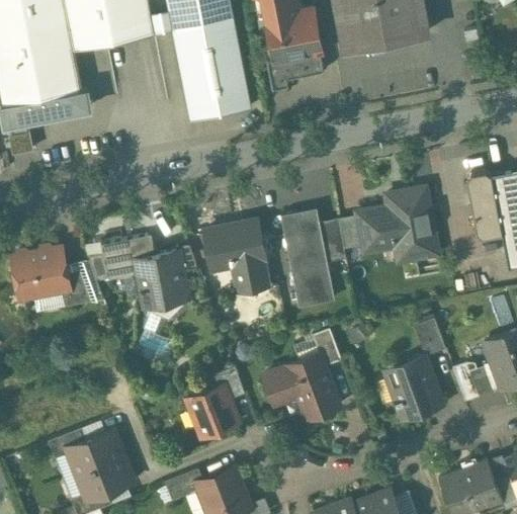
[(148,0),(0,0),(0,99),(1,106),(36,99),(83,90),(82,89),(75,50),(155,33),(151,14),(148,0)]
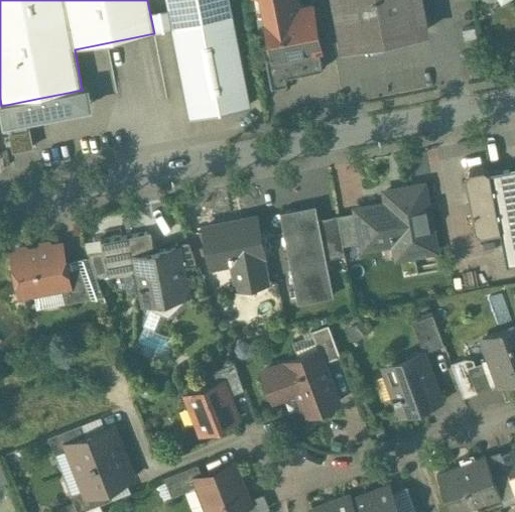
[(228,0),(167,0),(169,10),(173,29),(232,18),(228,0)]
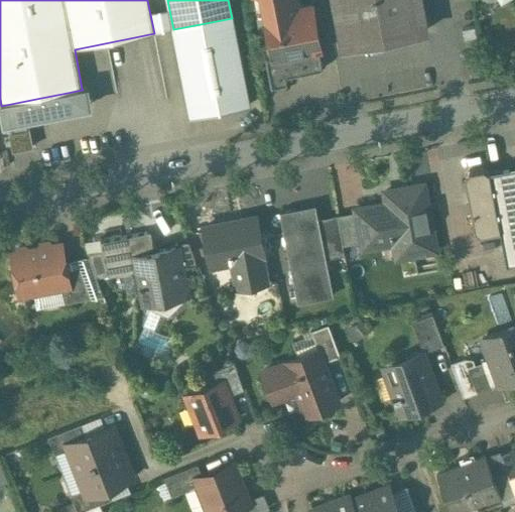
[(253,0),(258,21),(265,19),(265,18),(282,14),(279,0),(253,0)]
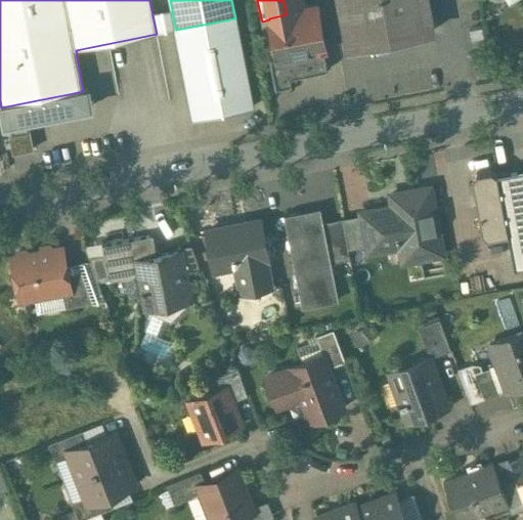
[(425,0),(340,0),(350,51),(432,36),(425,0)]
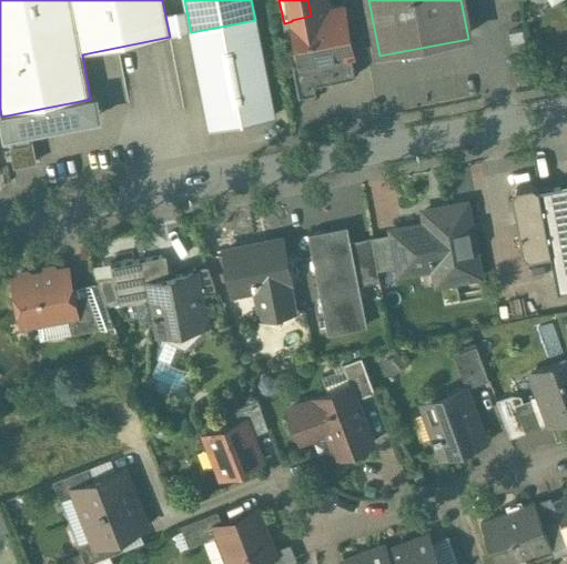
[(311,16),(292,20),(292,21),(296,42),(301,67),(293,68),(299,100),(316,97),(315,88),(355,80),(352,59),(353,58),(344,10),(311,16)]
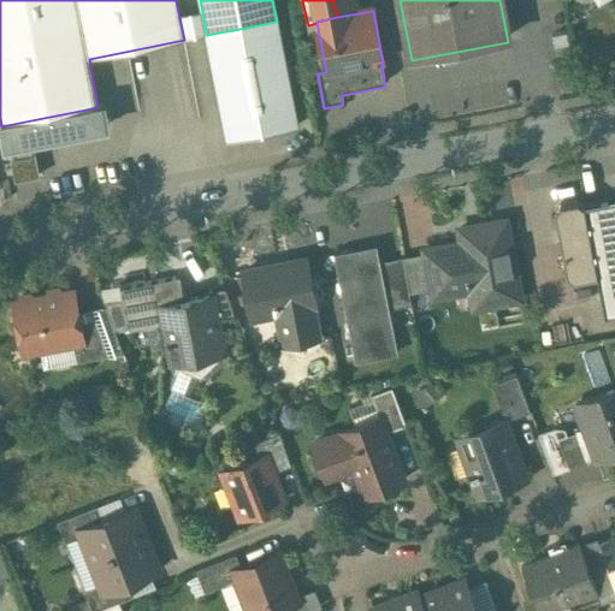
[(202,12),(179,17),(184,40),(207,35),(202,12)]
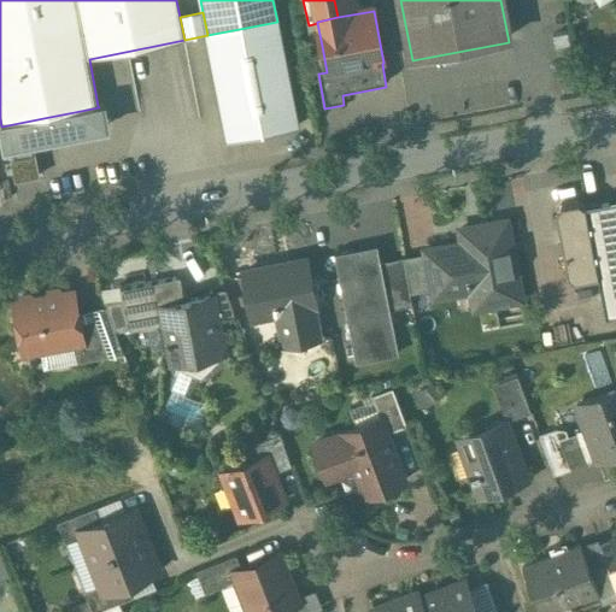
[(207,35),(230,149),(301,135),(277,22),(207,35)]
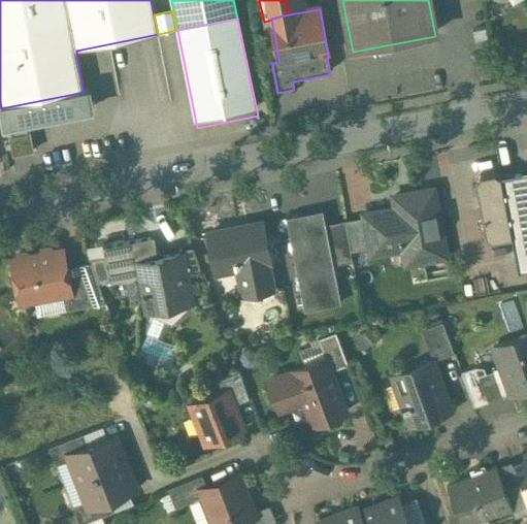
[(271,20),(264,22),(267,41),(275,39),(271,20)]
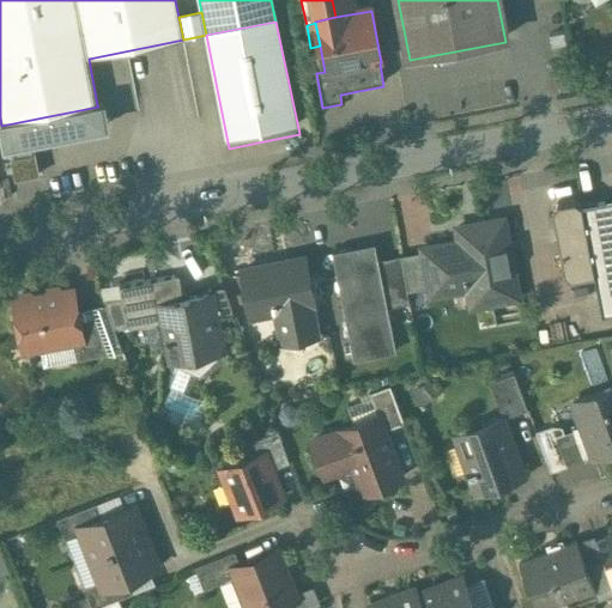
[(48,141),(108,131),(103,105),(97,105),(98,107),(43,117),(48,141)]
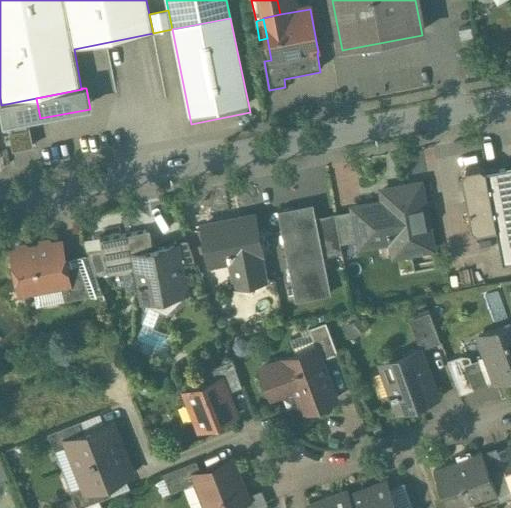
[(36,98),(1,105),(6,125),(8,125),(29,121),(40,118),(36,98)]
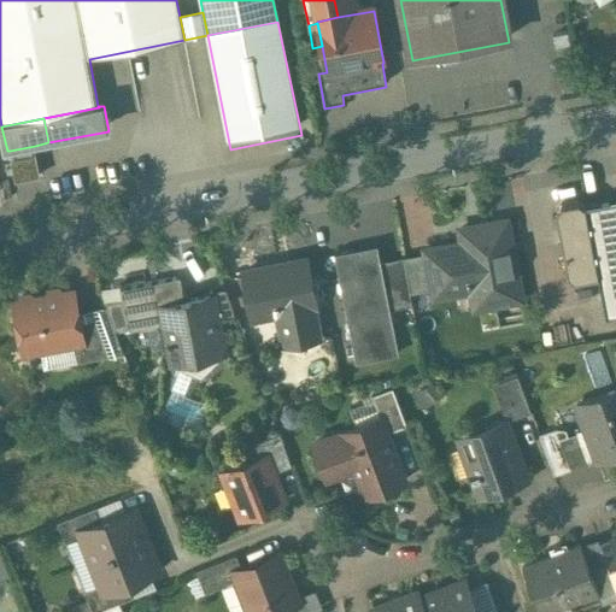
[(16,186),(41,180),(35,146),(10,151),(16,186)]
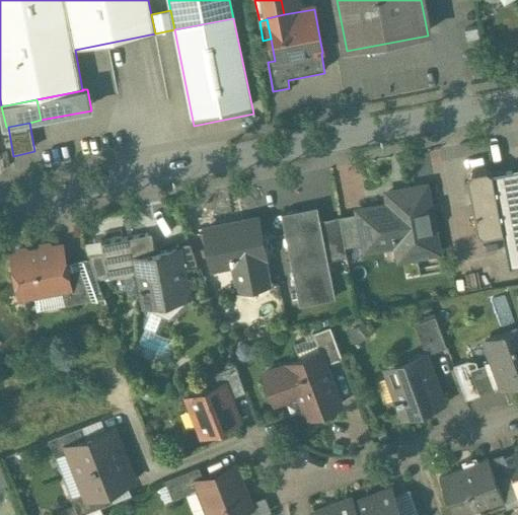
[(491,175),(484,169),(472,171),(466,180),(476,231),(486,238),(503,235),(491,175)]
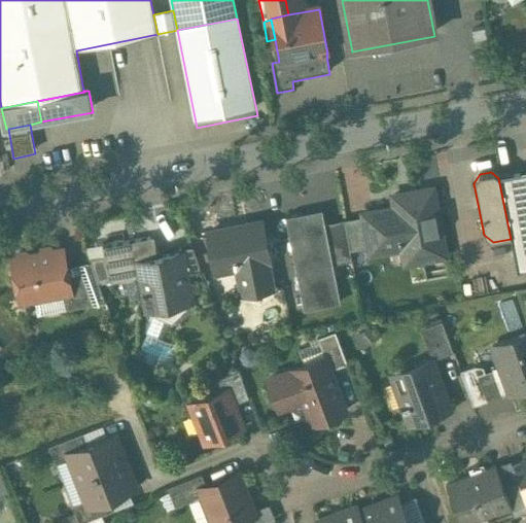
[(525,172),(498,178),(511,239),(518,274),(525,271),(525,172)]
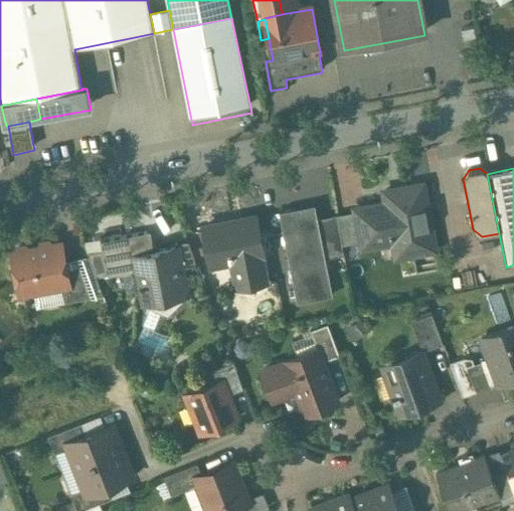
[(397,202),(352,211),(359,242),(360,246),(381,242),(381,239),(405,234),(410,257),(434,251),(419,186),(395,191),(397,202)]
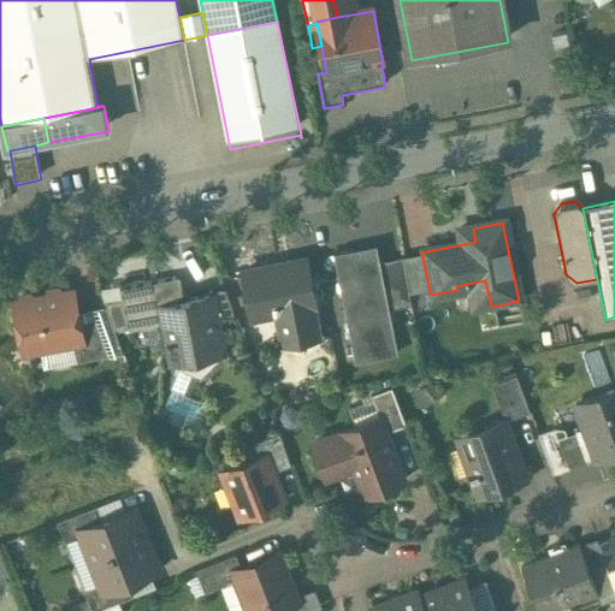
[(376,247),(332,256),(355,366),(398,357),(389,310),(379,265),(376,247)]
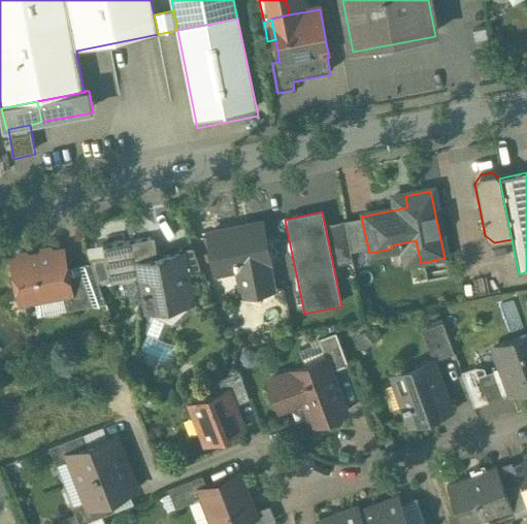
[(362,220),(344,223),(351,253),(368,249),(362,220)]
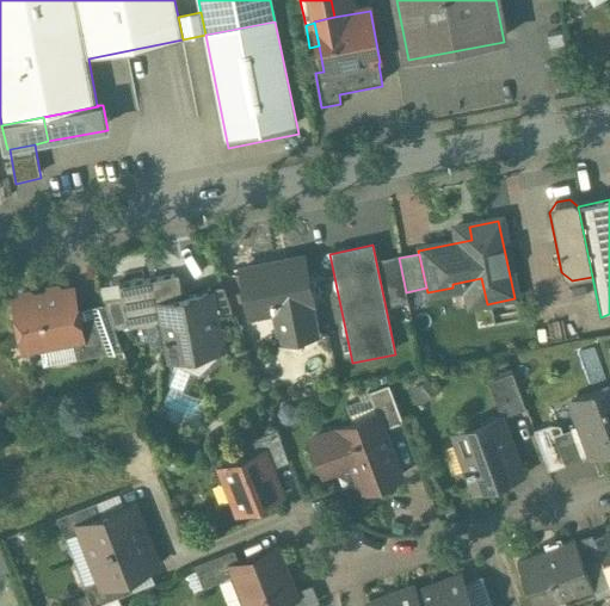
[(302,258),(240,270),(250,315),(282,309),(288,341),(314,336),(308,304),(310,303),(302,258)]
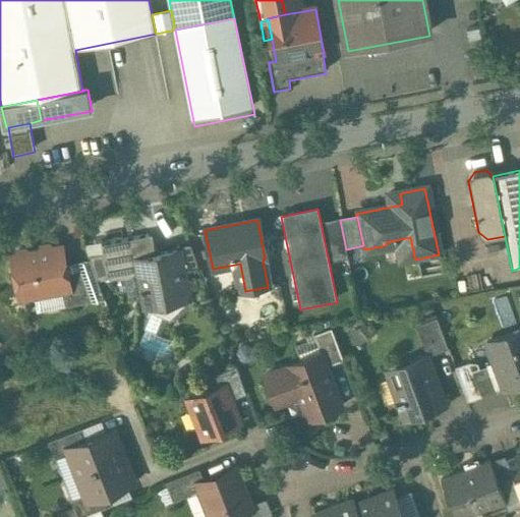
[(340,220),(321,224),(329,263),(348,259),(346,249),(340,220)]
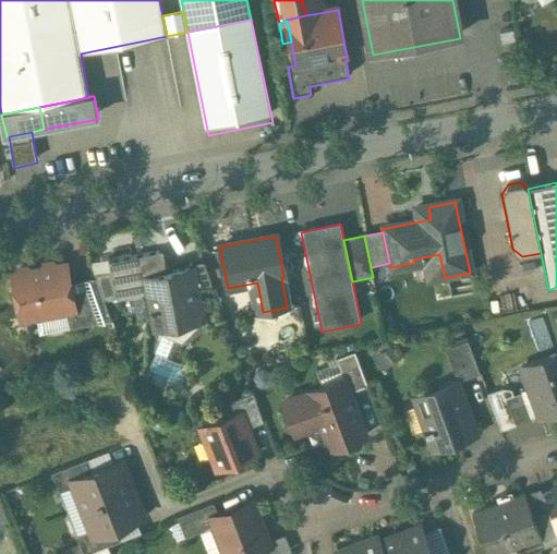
[(162,253),(109,264),(113,286),(116,286),(119,303),(145,298),(149,301),(146,279),(173,274),(166,268),(162,253)]
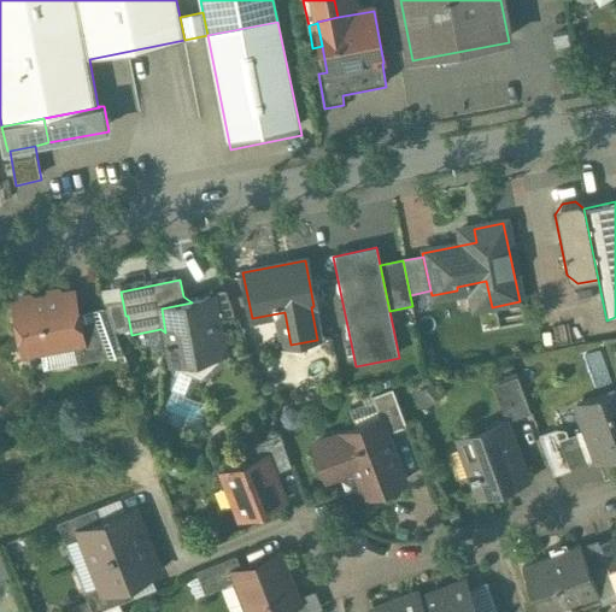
[(226,293),(210,295),(211,299),(212,299),(217,323),(235,319),(226,293)]
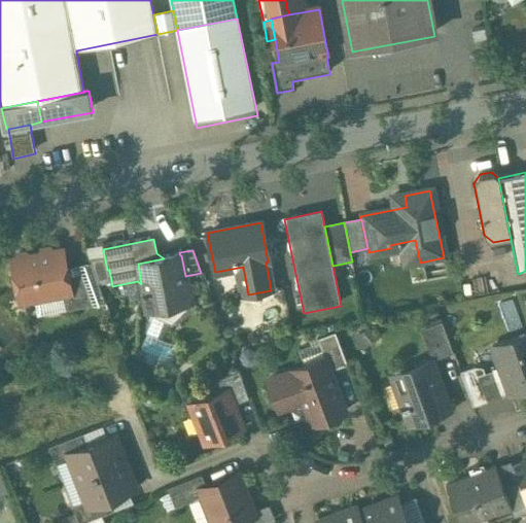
[(62,251),(29,257),(26,255),(19,256),(16,260),(12,260),(22,304),(63,295),(71,294),(67,277),(62,251)]
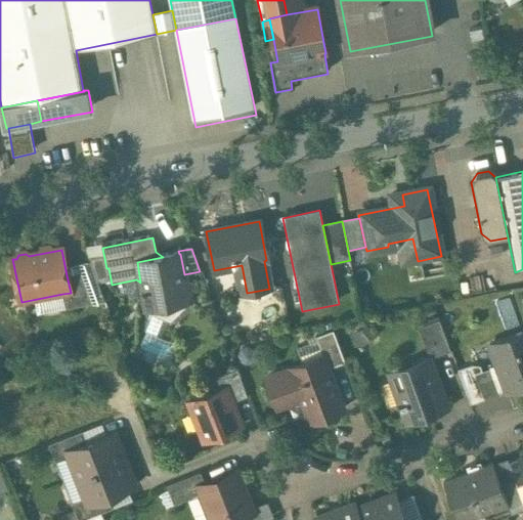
[(163,257),(137,262),(140,283),(146,312),(171,322),(190,304),(184,274),(180,254),(179,254),(163,257)]
